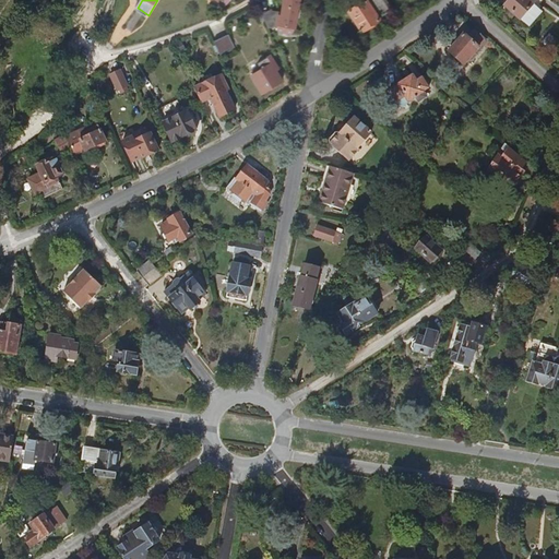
[(299,9),(300,0),(286,0),(284,15),(281,14),(280,24),(296,27),(298,18),(301,18),(302,10),(299,9)]
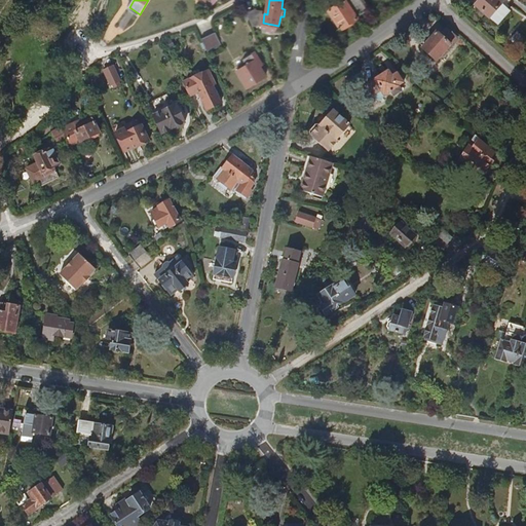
[(354,16),(367,8),(360,0),(342,0),(327,11),(339,30),(357,19),(354,16)]
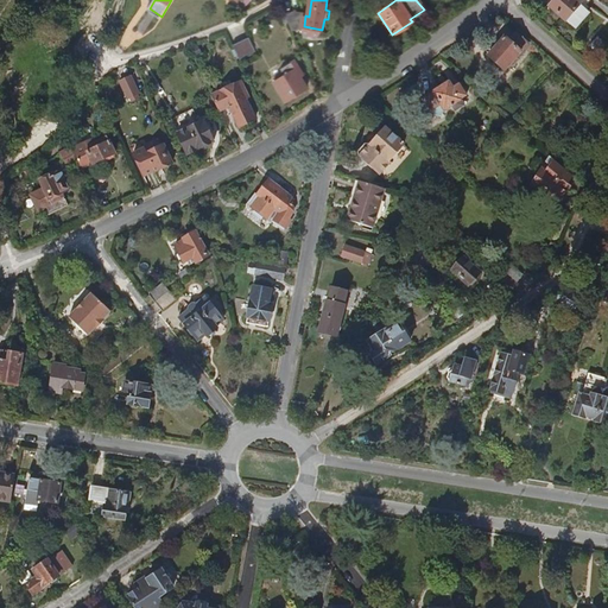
[(551,0),(549,5),(571,24),(577,24),(586,13),(586,8),(580,4),(582,0),(551,0)]
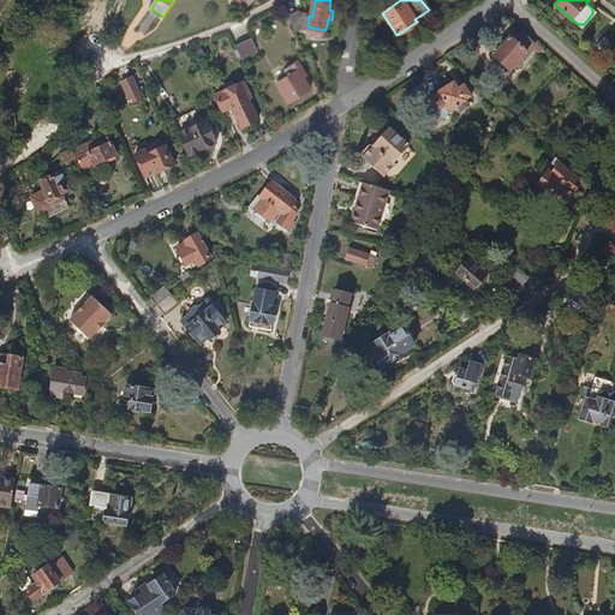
[(304,11),(293,11),(293,29),(305,28),(304,11)]
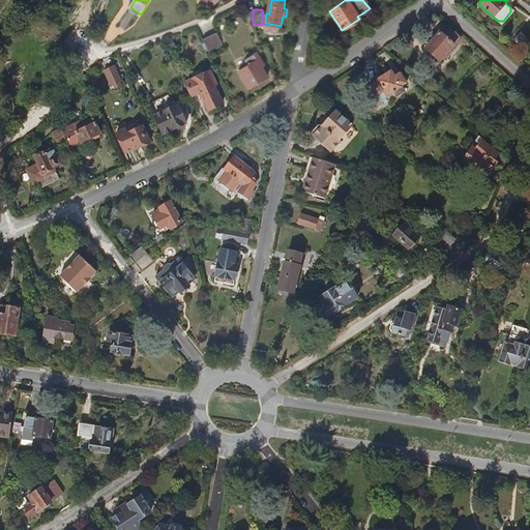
[(225,42),(217,28),(202,35),(208,50),(225,42)]
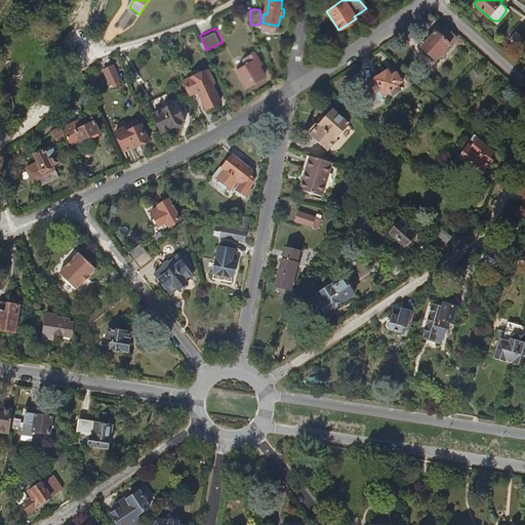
[(436,31),(420,47),(435,61),(456,39),(446,29),(440,35),(436,31)]
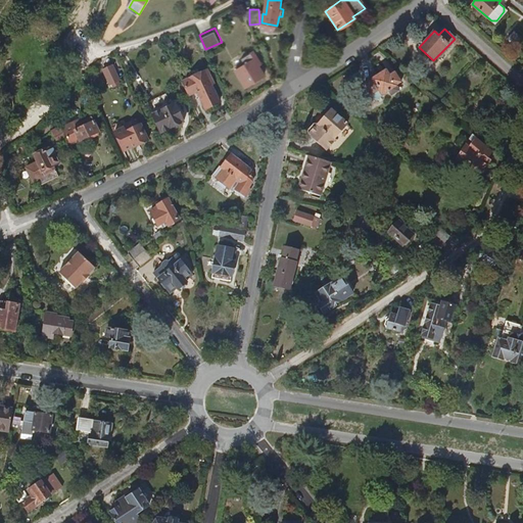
[(256,61),(259,59),(254,51),(245,56),(249,62),(236,70),(245,87),(265,75),(256,61)]
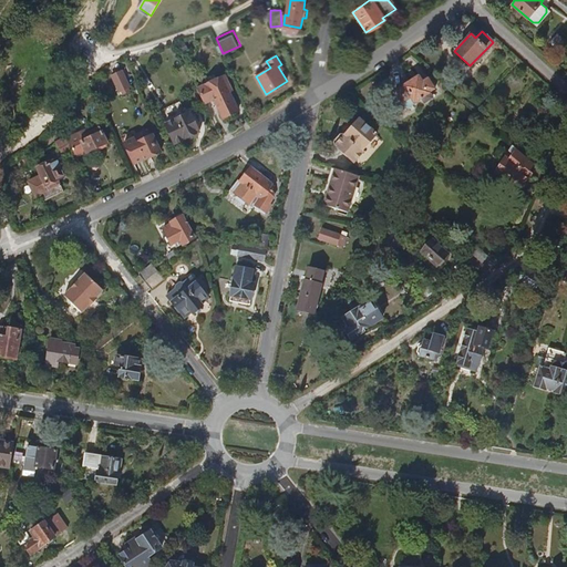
[(130,86),(122,71),(112,75),(120,92),(130,86)]
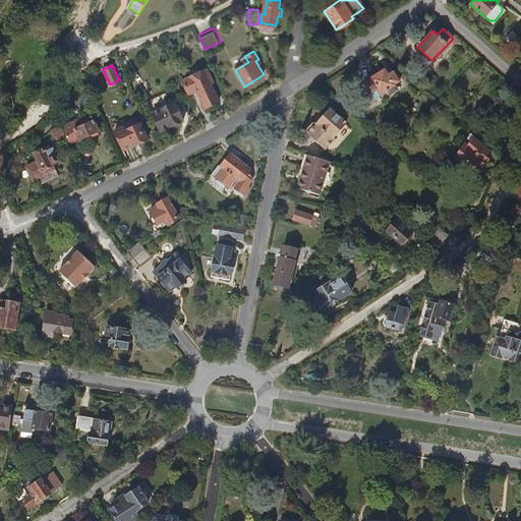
[(402,80),(397,73),(396,74),(395,73),(393,71),(389,73),(386,69),(363,84),(373,100),(402,80)]
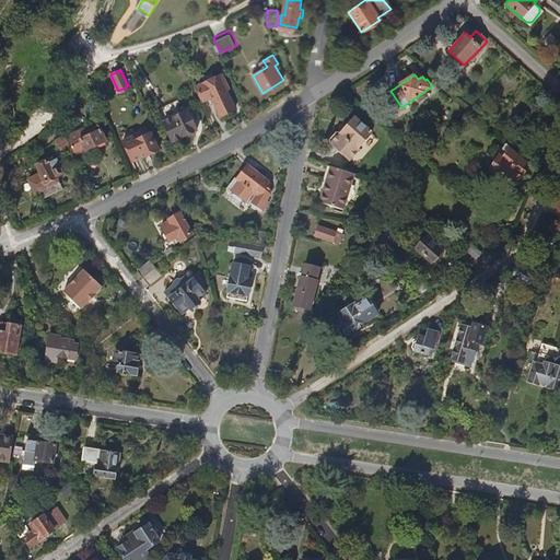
[(234,111),(225,92),(230,91),(223,76),(195,88),(202,103),(211,98),(212,101),(210,102),(212,105),(214,105),(220,118),(234,111)]
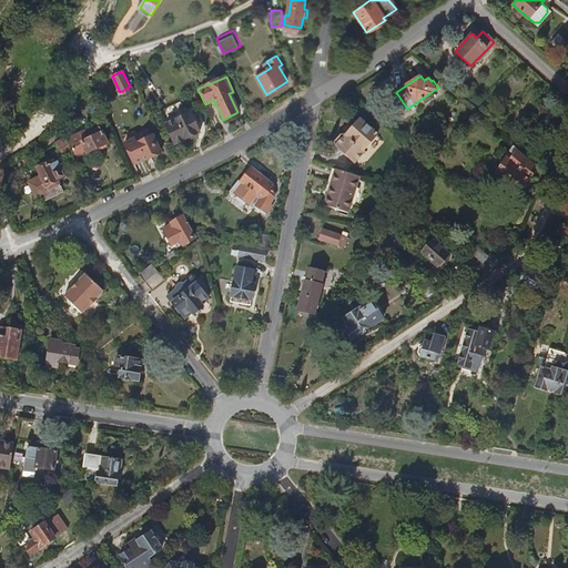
[(185,115),(180,104),(162,112),(168,124),(166,125),(175,144),(200,133),(191,113),(185,115)]
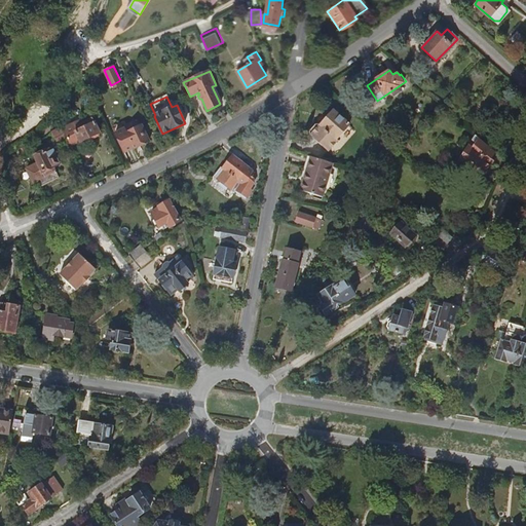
[(63,124),(72,115),(68,111),(59,119),(63,124)]
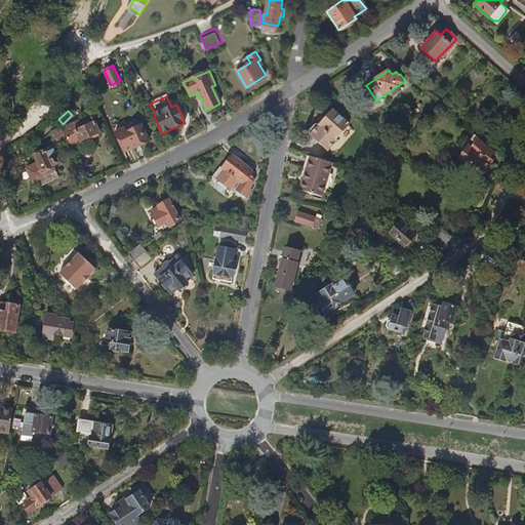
[(309,134),(328,152),(337,140),(336,139),(350,125),(333,111),(321,125),(319,123),(318,124),(314,124),(308,130),(309,134)]
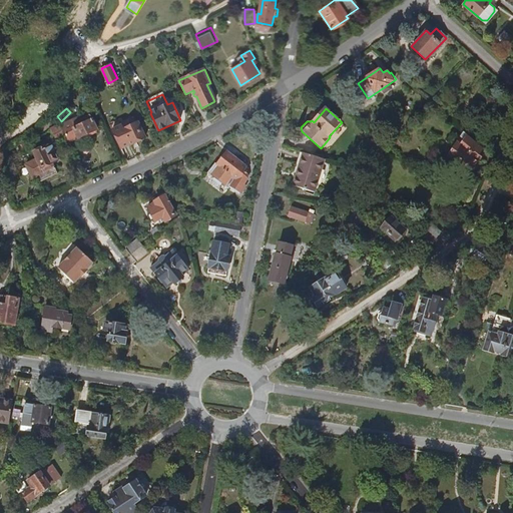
[(97,129),(91,115),(74,122),(75,126),(72,127),(77,138),(88,133),(90,134),(95,132),(97,129)]
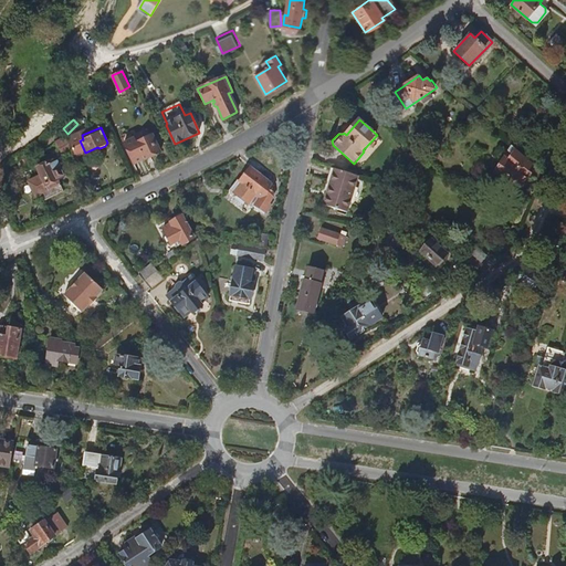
[(160,150),(154,135),(137,143),(135,138),(125,143),(134,163),(144,157),(145,158),(160,150)]
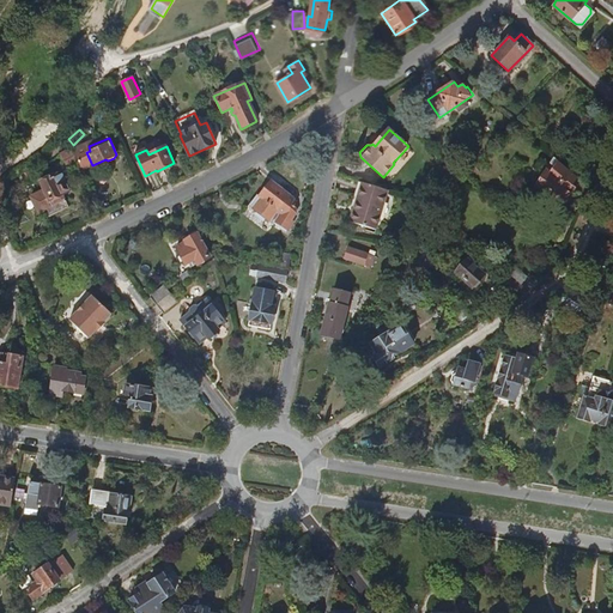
[(79,167),(72,151),(61,157),(65,164),(68,162),(71,168),(72,169),(79,167)]
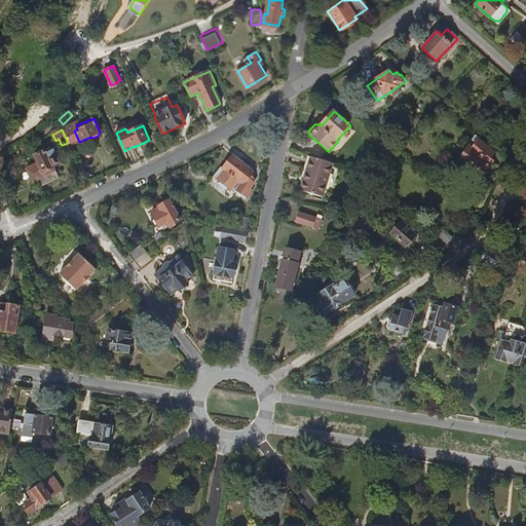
[(501,160),(471,139),(466,145),(467,146),(458,159),(468,166),(466,170),(476,176),(478,173),(481,176),(490,162),(497,166),(501,160)]
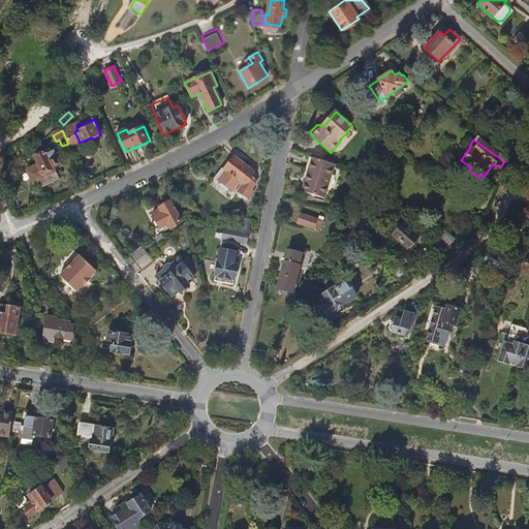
[(59,164),(53,150),(35,158),(38,164),(27,169),(34,184),(37,183),(40,189),(60,180),(54,166),(59,164)]
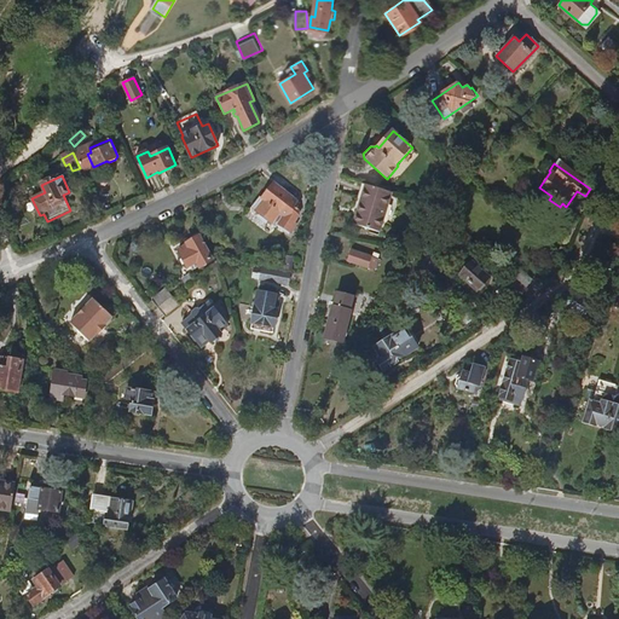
[(380,231),(393,191),(365,183),(360,202),(363,202),(356,223),(380,231)]
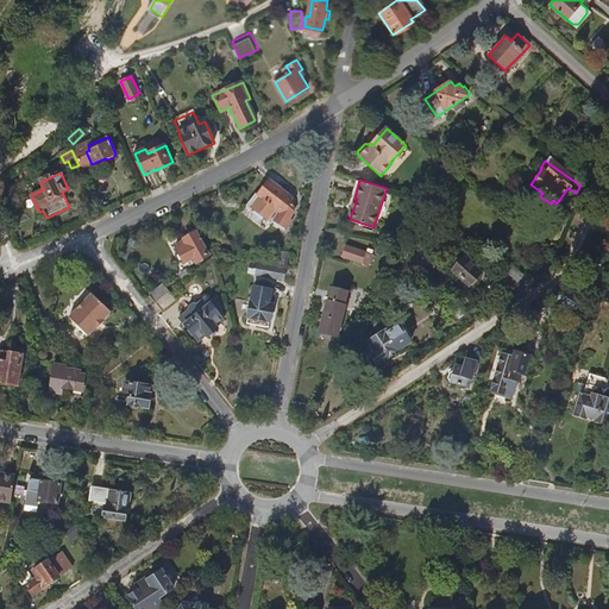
[(293,212),(292,200),(269,181),(257,196),(255,194),(245,206),(250,209),(252,209),(267,220),(268,218),(272,220),(286,231),(290,221),(288,219),(293,212)]
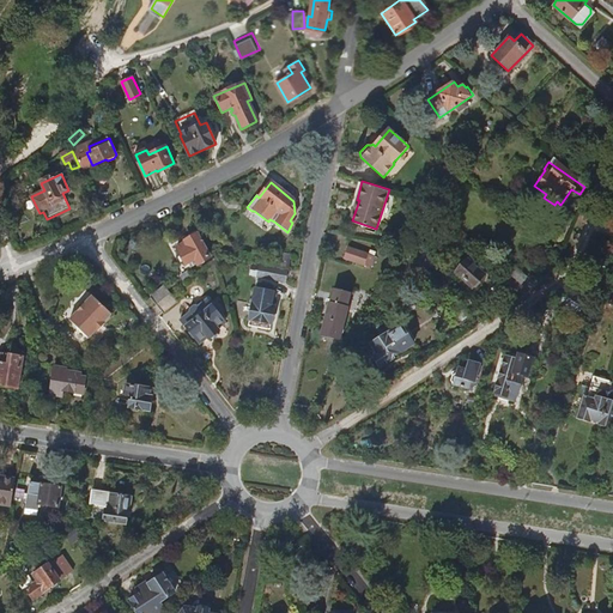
[(430,219),(435,213),(428,210),(424,217),(430,219)]
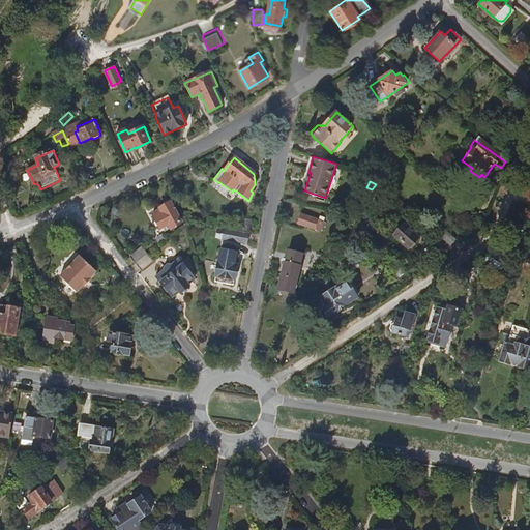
[(172,202),(153,212),(162,228),(166,226),(168,229),(182,221),(172,202)]
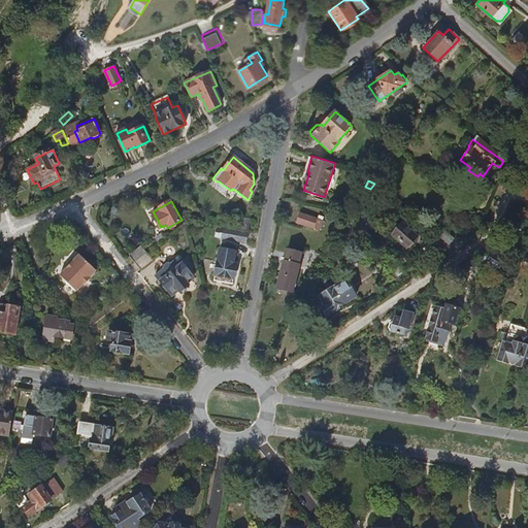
[(314,229),(318,220),(301,212),(297,222),(314,229)]
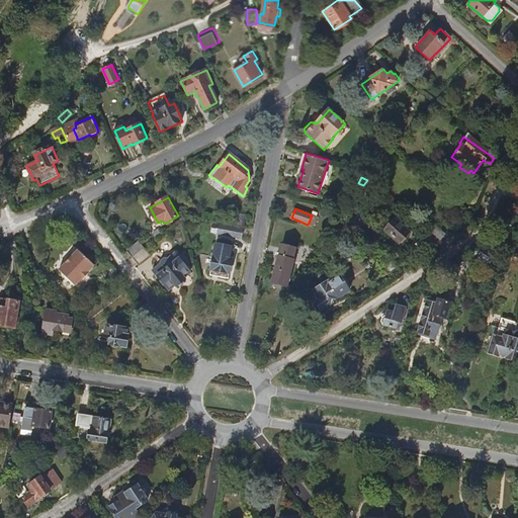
[(364,223),(353,213),(343,224),(354,234),(364,223)]
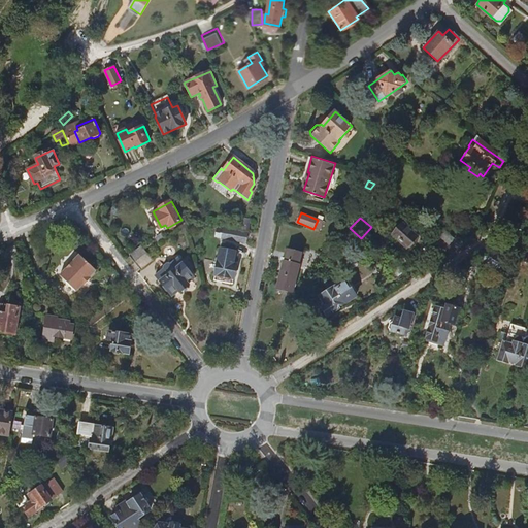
[(527,236),(527,233),(527,227),(514,223),(512,228),(510,231),(527,236)]
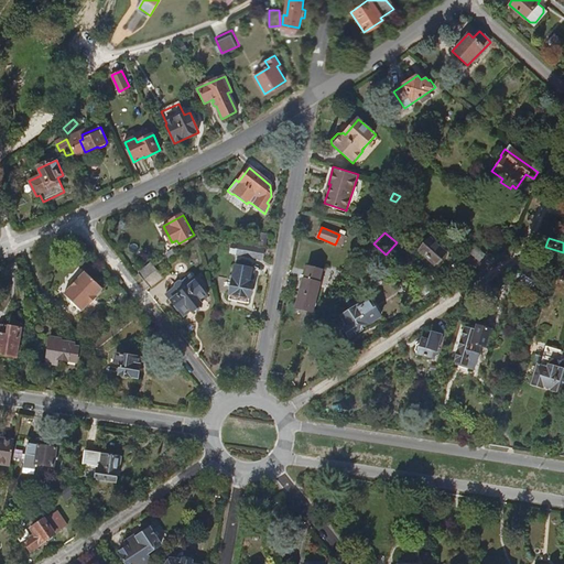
[(427,241),(419,252),(435,266),(436,264),(438,264),(442,260),(442,258),(446,252),(430,239),(427,241)]
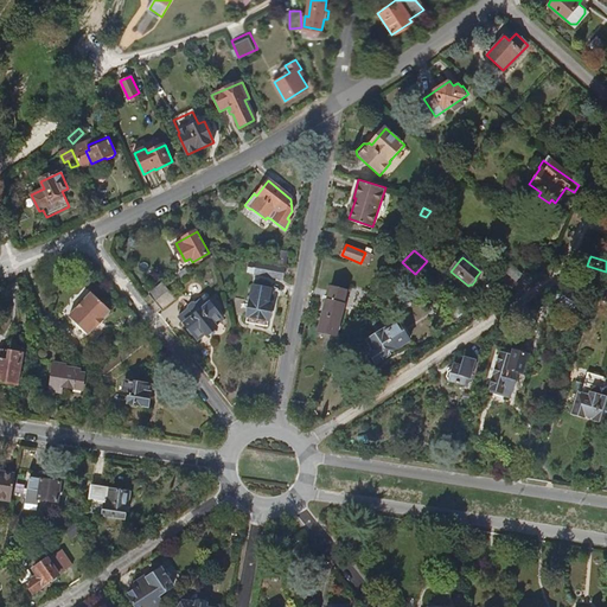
[(524,274),(506,259),(499,267),(502,269),(517,282),(524,274)]
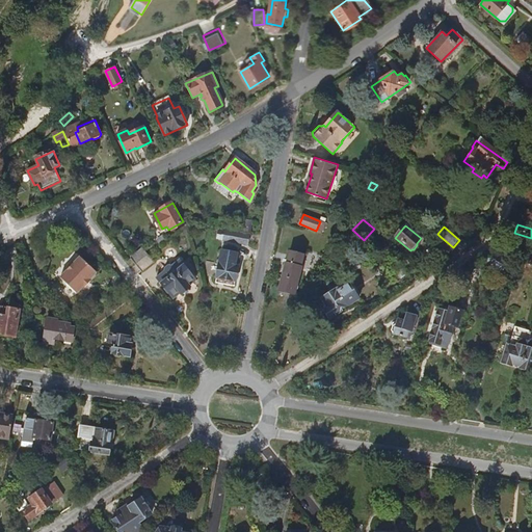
[(235,237),(236,232),(221,229),(221,235),(235,237)]
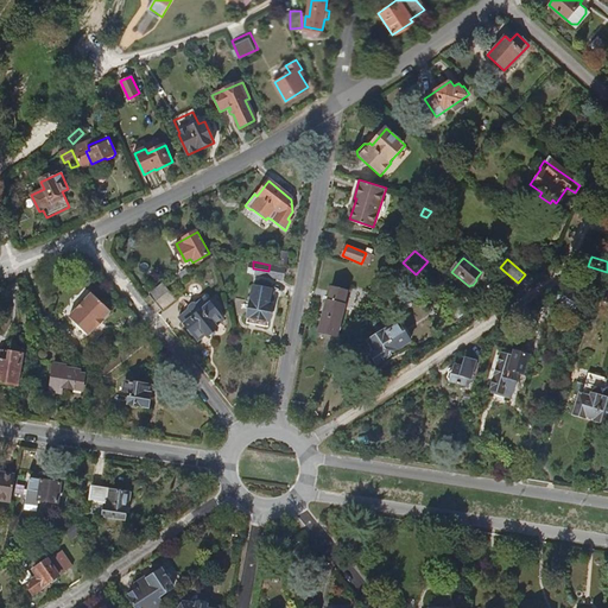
[(284,277),(285,266),(270,264),(270,265),(268,271),(267,274),(284,277)]
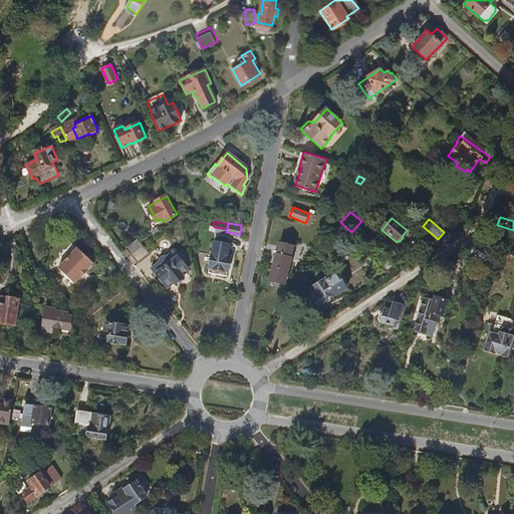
[(154,236),(161,231),(158,227),(151,232),(154,236)]
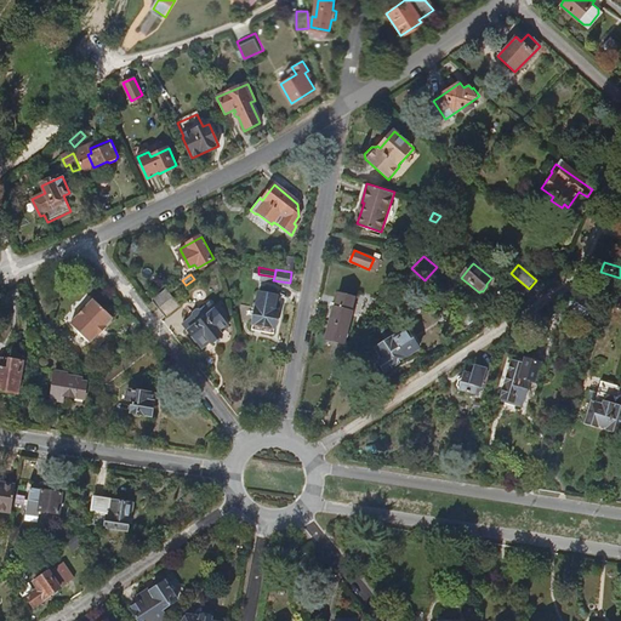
[(529,289),(513,275),(505,286),(524,303),(534,292),(529,289)]
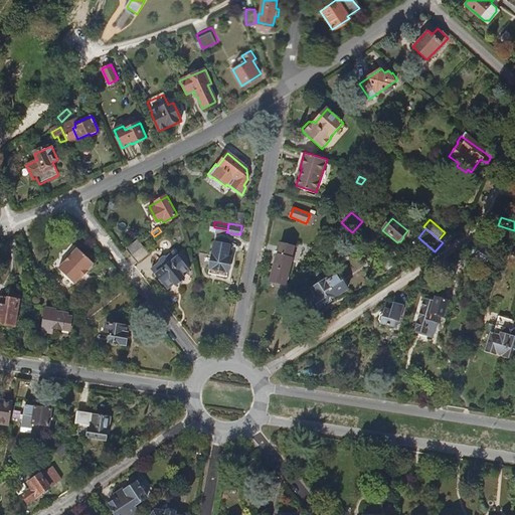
[(131,254),(141,246),(136,241),(127,248),(131,254)]
